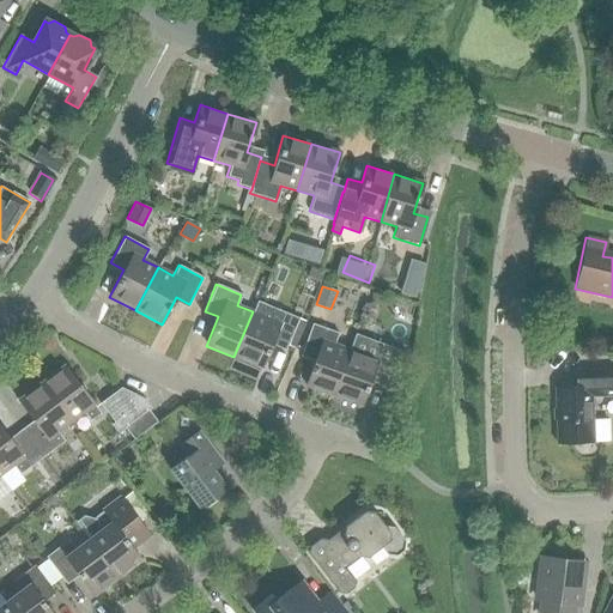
[(268,319),(253,311),(234,357),(260,369),(273,340),(286,345),(298,319),(272,308),(268,319)]
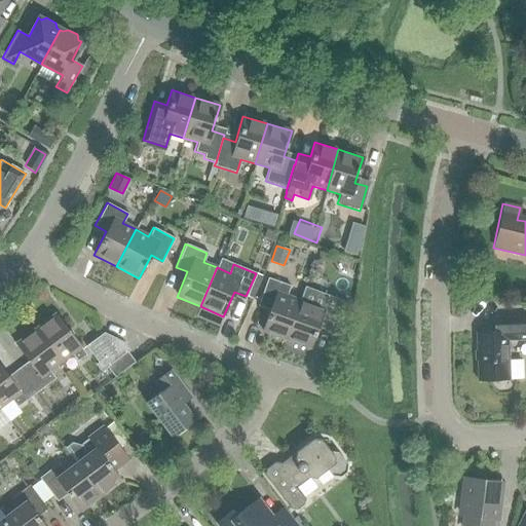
[(261,331),(286,340),(300,300),(286,295),(290,286),(267,277),(259,301),(270,306),(261,331)]
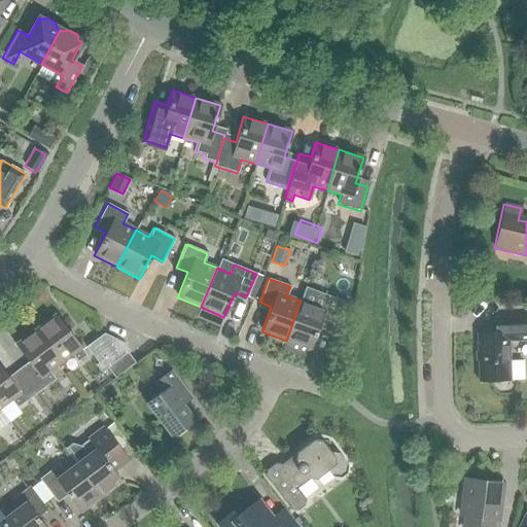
[(305,287),(301,301),(286,341),(310,349),(319,323),(330,328),(341,301),(305,287)]
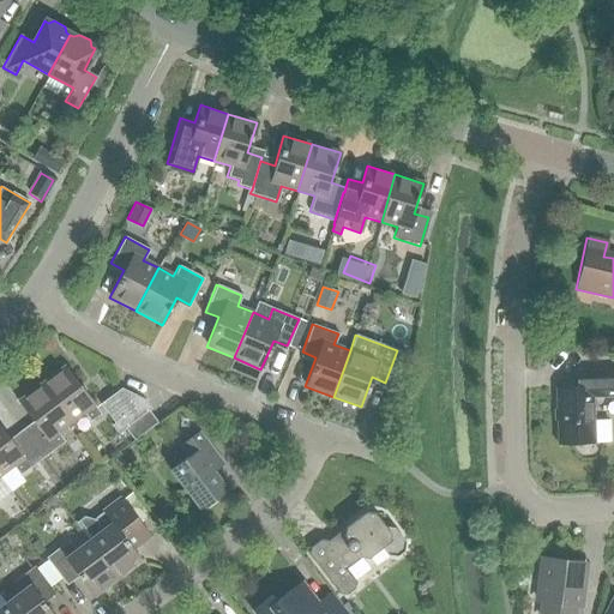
[(64,366),(40,384),(70,423),(83,414),(89,422),(100,414),(94,405),(64,366)]
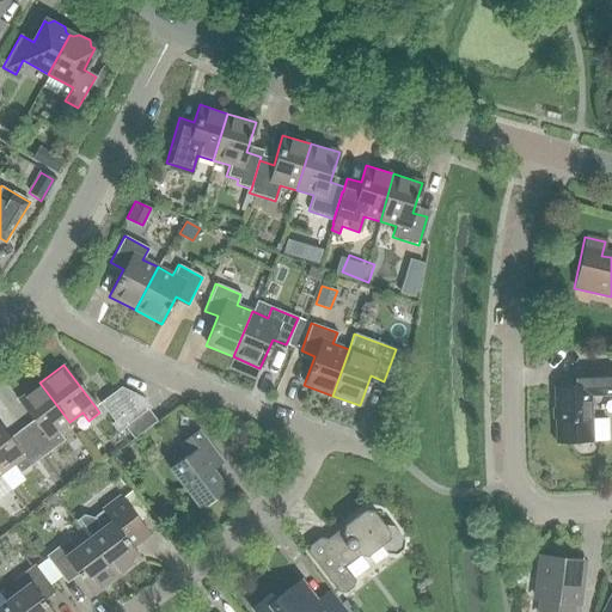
[(554,387),(555,444),(591,441),(606,440),(606,418),(589,420),(589,396),(611,395),(611,368),(574,371),(574,386),(554,387)]
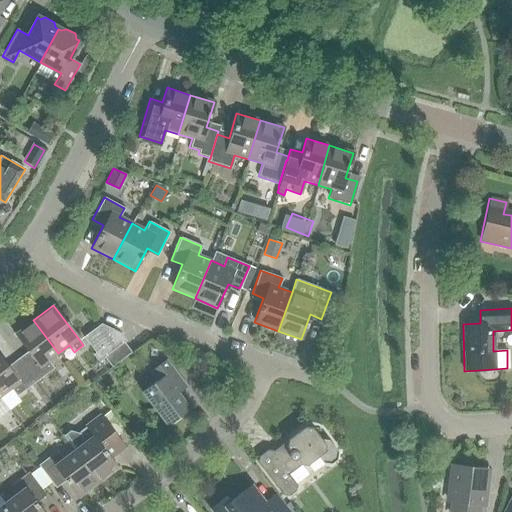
[(20,363),(34,382),(53,368),(47,361),(58,353),(33,320),(14,335),(29,355),(20,363)]
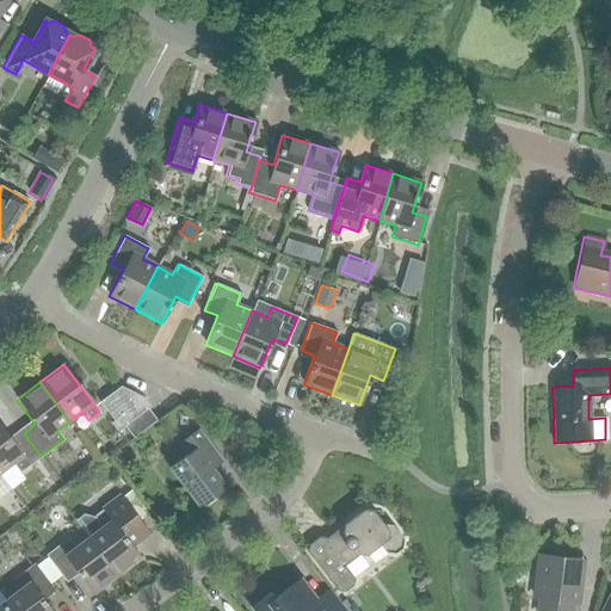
[(141,395),(119,386),(98,402),(112,421),(110,423),(117,432),(123,427),(131,438),(155,420),(141,401),(144,399),(141,395)]
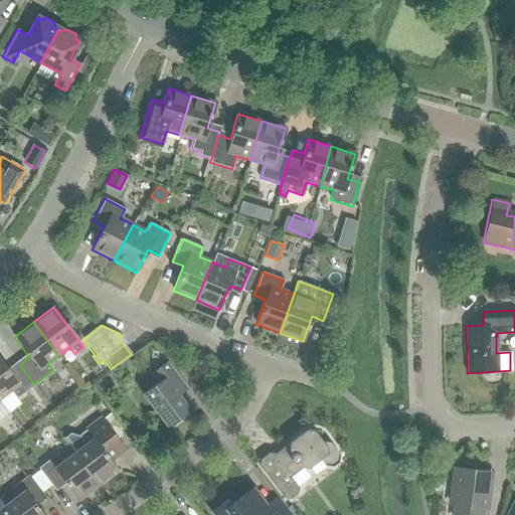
[(16,398),(34,384),(20,365),(10,372),(0,359),(0,398),(10,391),(16,398)]
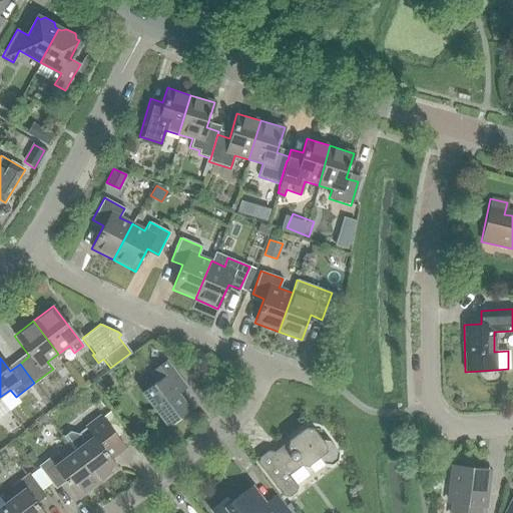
[(166,425),(188,409),(177,394),(186,387),(166,360),(149,373),(156,383),(142,393),(166,425)]
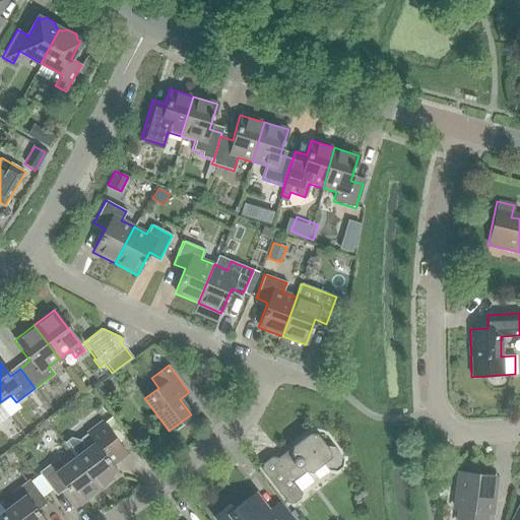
[(74,457),(99,491),(119,475),(112,465),(127,454),(103,423),(79,441),(70,438),(64,443),(74,457)]
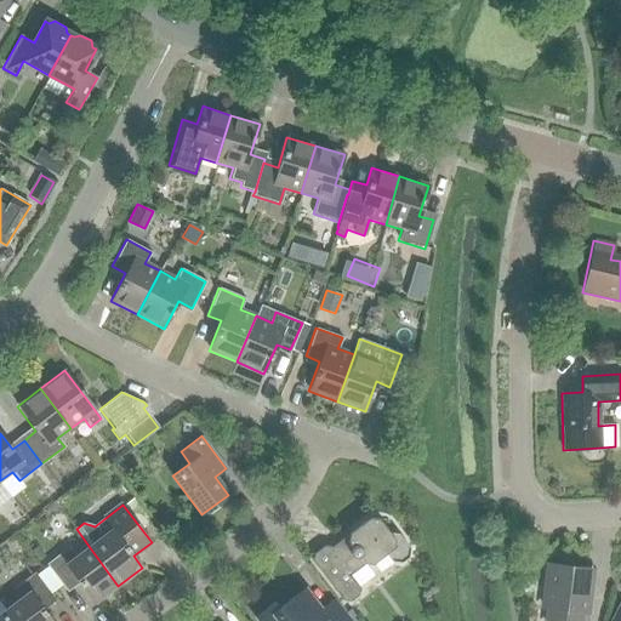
[(408,558),(409,548),(398,534),(388,533),(379,519),(369,518),(330,547),(324,546),(312,554),(312,562),(342,600),(349,602),(358,596),(358,588),(349,575),(365,564),(371,565),(386,554),(391,562),(400,563),(408,558)]
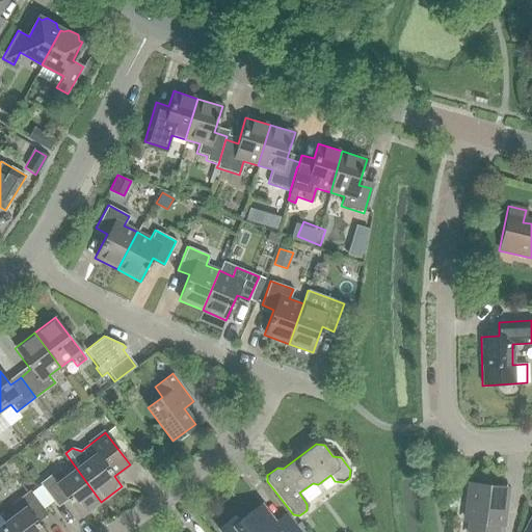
[(32,468),(25,473),(32,481),(38,476),(32,468)]
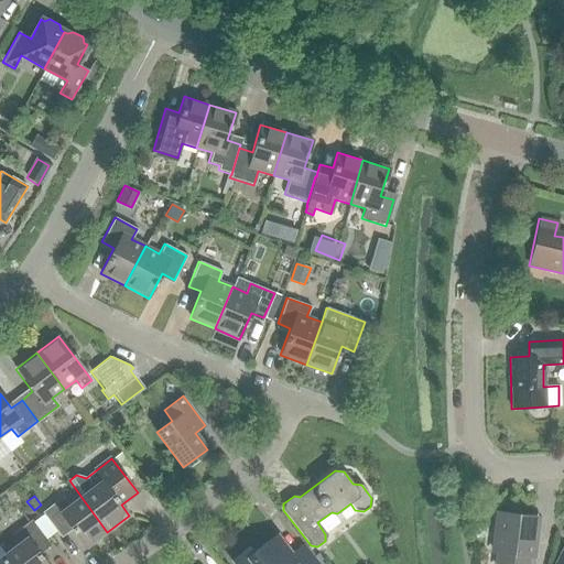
[(86,549),(107,532),(80,496),(68,506),(62,497),(41,512),(57,533),(68,525),(86,549)]
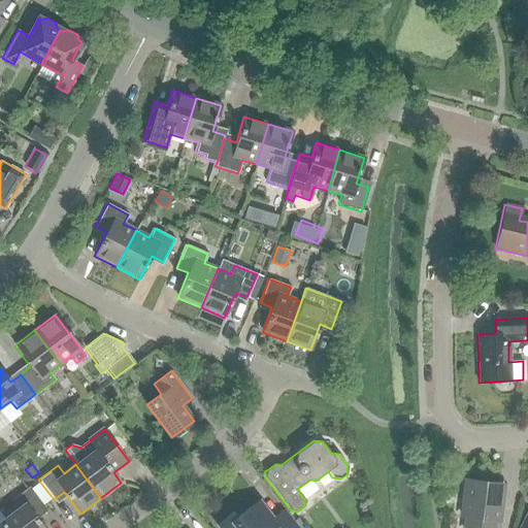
[(498,521),(502,485),(466,481),(462,517),(466,518),(465,527),(492,527),(493,521),(498,521)]
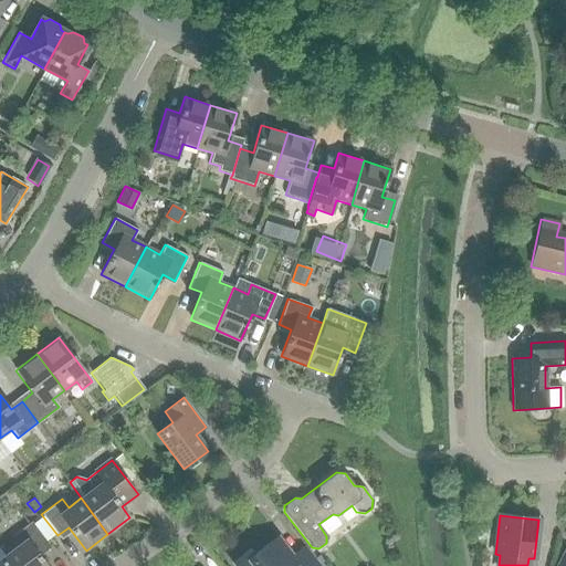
[(4,555),(12,565),(46,565),(37,552),(48,544),(31,522),(11,537),(17,546),(4,555)]
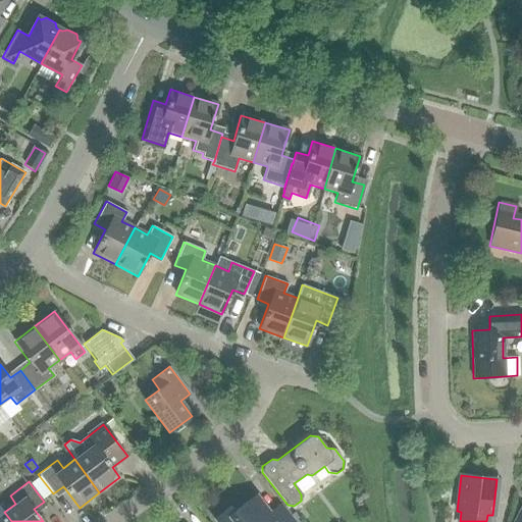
[(294,521),(280,504),(268,513),(255,496),(233,511),(229,507),(214,518),(217,521),(294,521)]
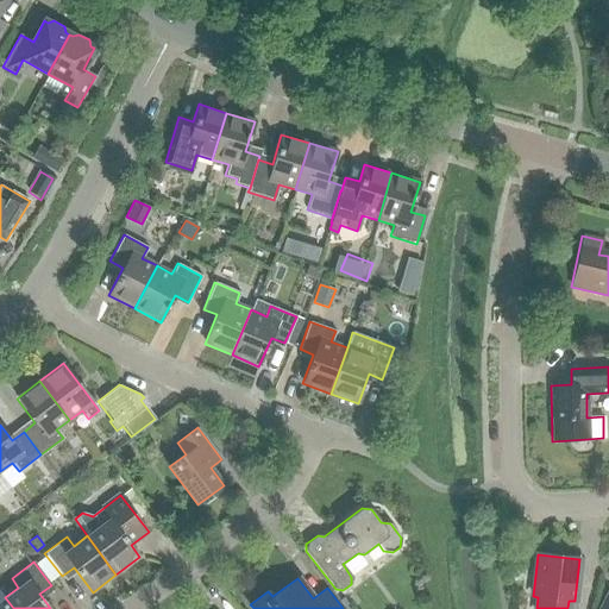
[(608,608),(608,589),(597,608),(608,608)]
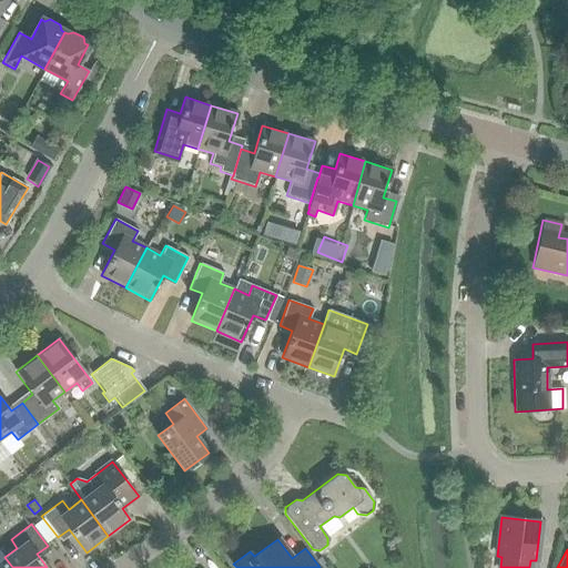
[(0,567),(12,567),(4,557),(0,560),(0,567)]
